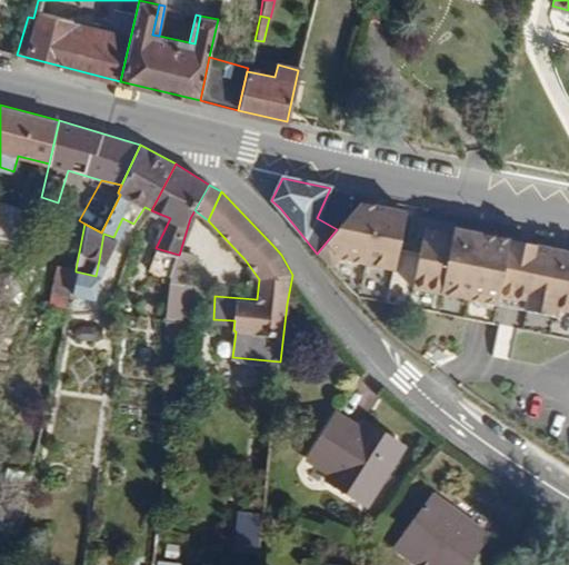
[(0,235),(31,245),(39,211),(0,199),(0,235)]
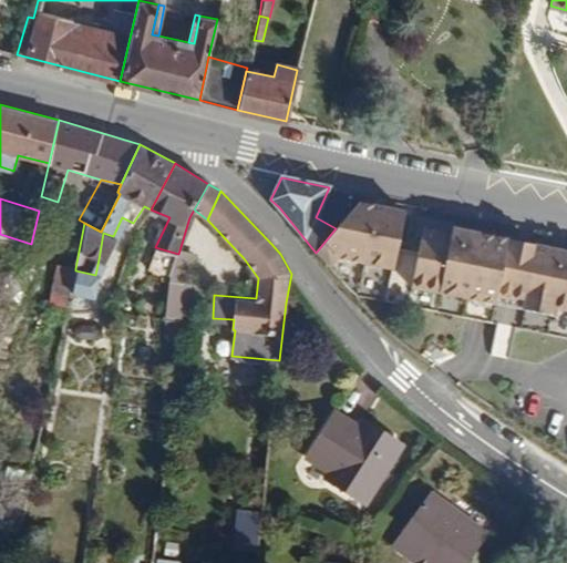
[(394,270),(405,213),(357,203),(336,228),(316,253),(329,267),(337,258),(394,270)]
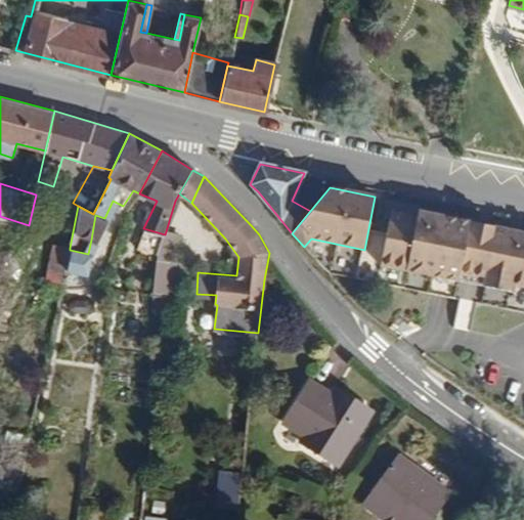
[(523,233),(418,210),(416,215),(392,211),(379,265),(459,280),(460,274),(486,278),(484,287),(509,291),(510,284),(523,287),(523,233)]
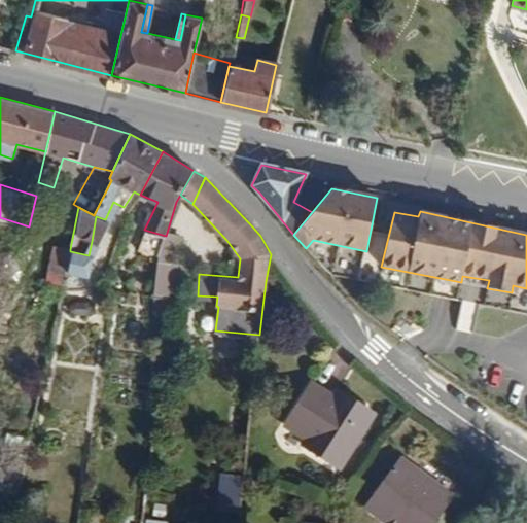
[(99,245),(110,222),(105,219),(96,216),(92,241),(99,245)]
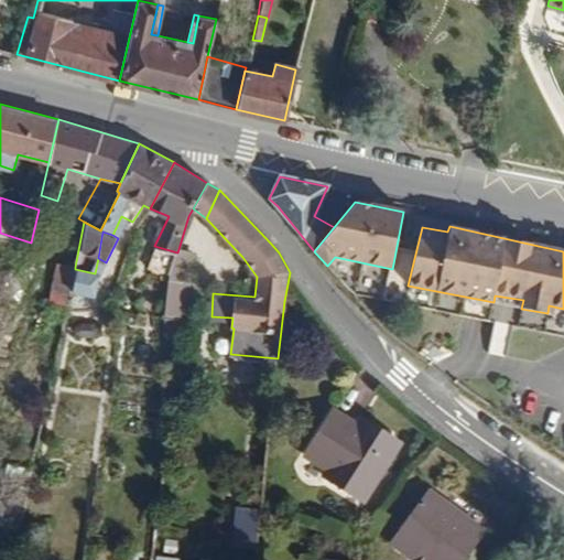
[(167,278),(177,252),(154,246),(147,269),(167,278)]
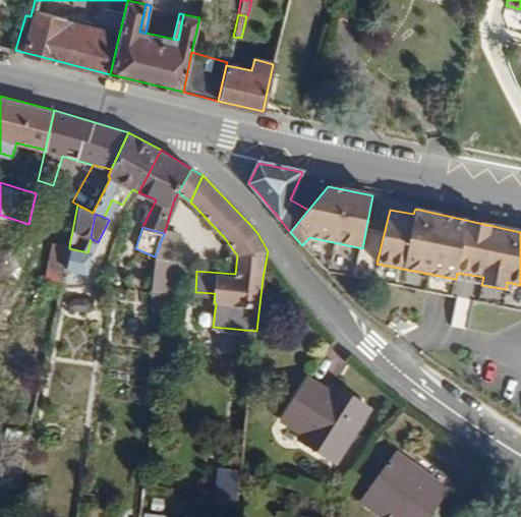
[(175,259),(180,233),(165,230),(164,233),(155,256),(175,259)]
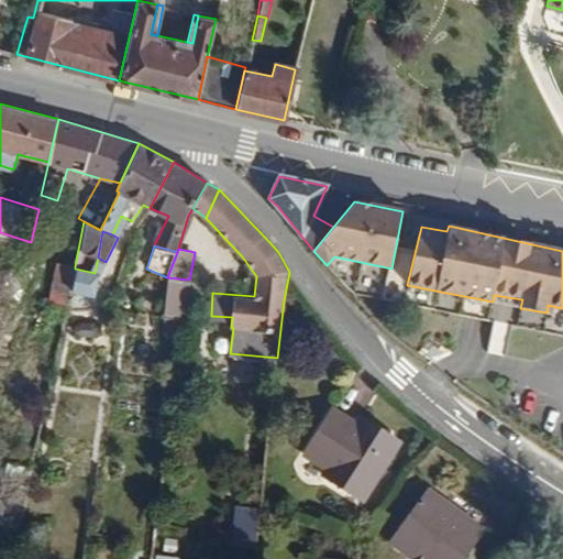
[(75,269),(75,266),(56,260),(50,299),(68,303),(72,286),(75,269)]
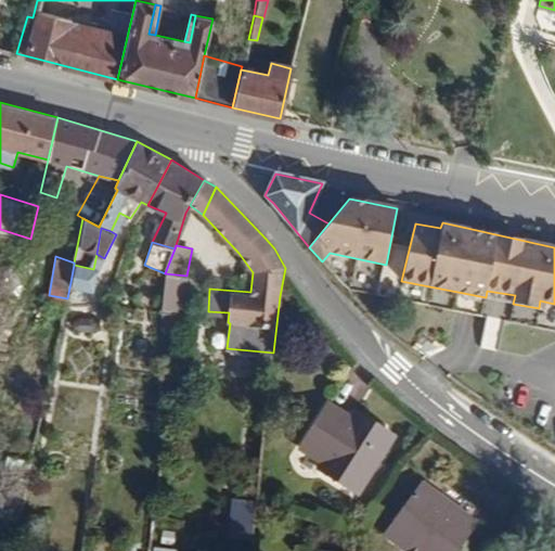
[(90,285),(93,269),(74,265),(71,282),(90,285)]
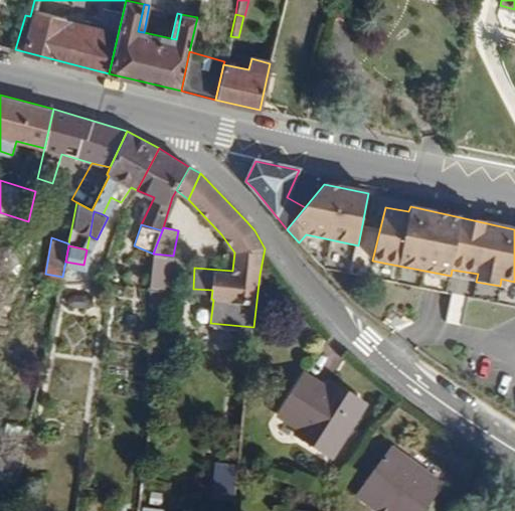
[(170,288),(173,256),(153,253),(150,288),(166,290),(165,298),(165,301),(174,302),(175,289),(170,288)]
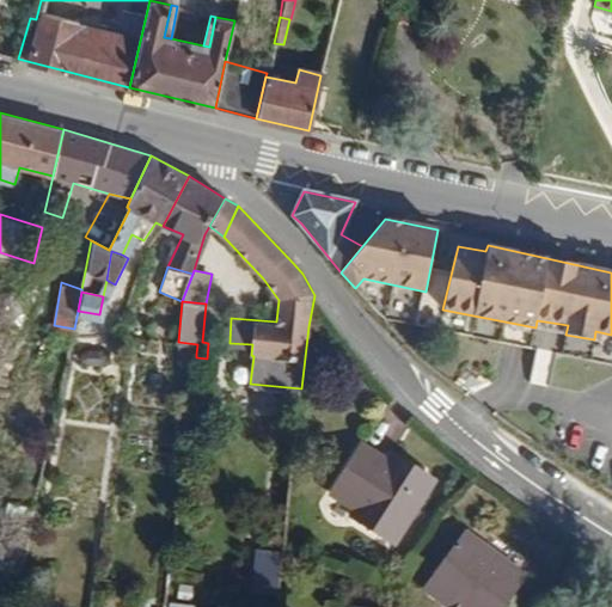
[(196,354),(197,344),(178,342),(177,353),(196,354)]
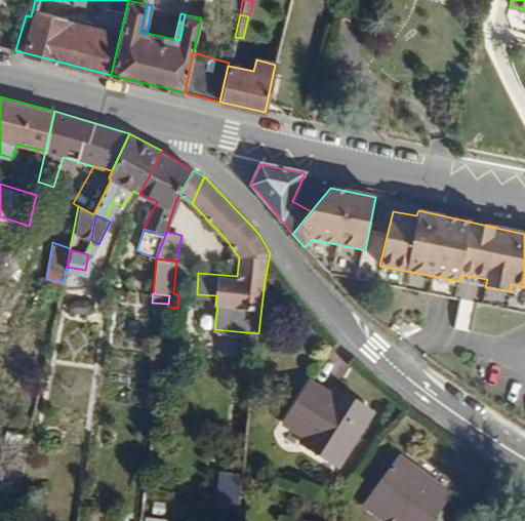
[(91,311),(91,303),(87,297),(76,297),(69,302),(68,309),(75,313),(84,313),(91,311)]
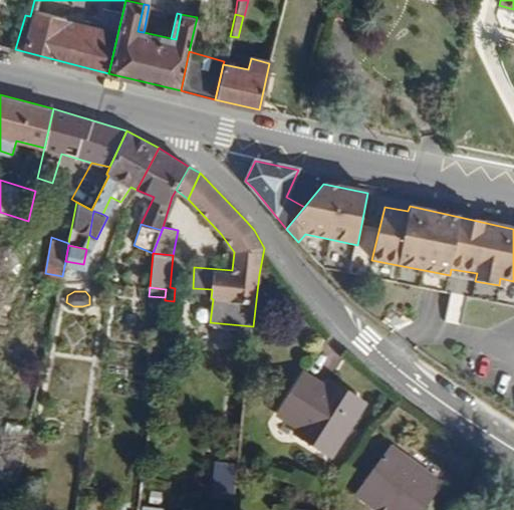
[(330,457),(365,403),(343,388),(338,394),(326,385),(304,370),(277,412),(299,426),(295,433),(330,457)]
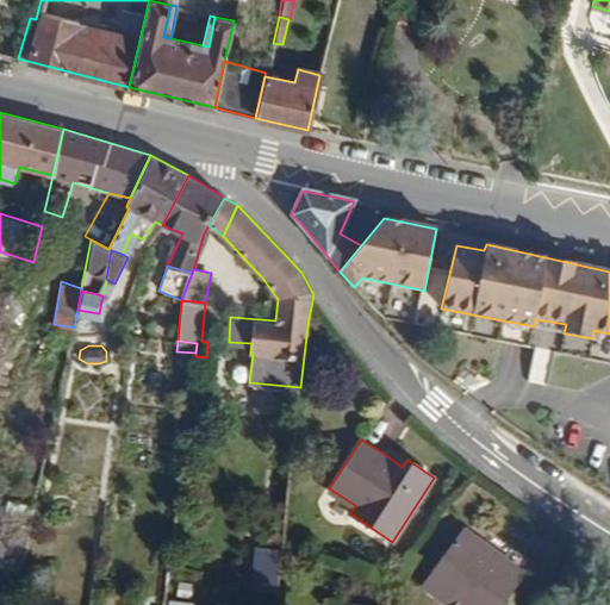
[(408,460),(392,449),(387,456),(402,467),(408,460)]
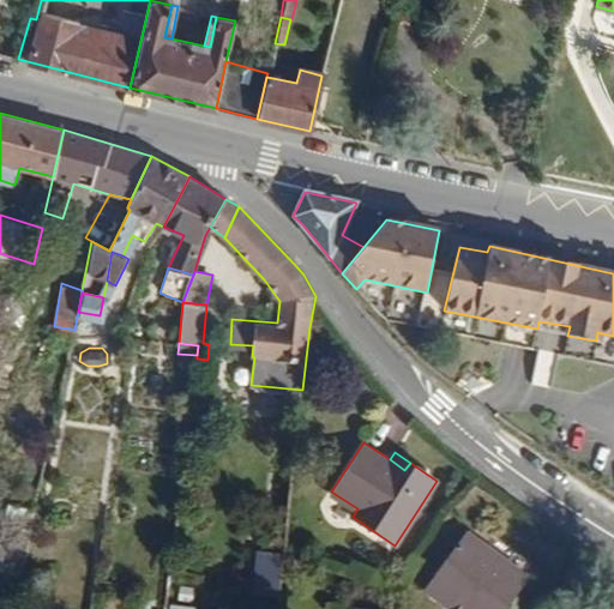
[(0,572),(19,579),(35,510),(10,504),(0,552),(0,572)]
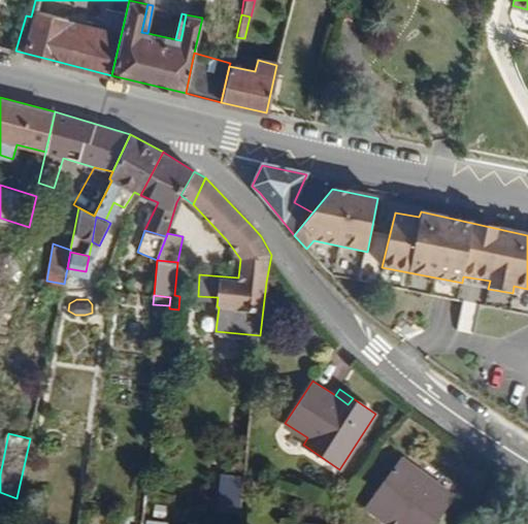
[(433,523),(456,494),(402,456),(366,504),(387,520),(391,514),(402,523),(400,523),(433,523)]
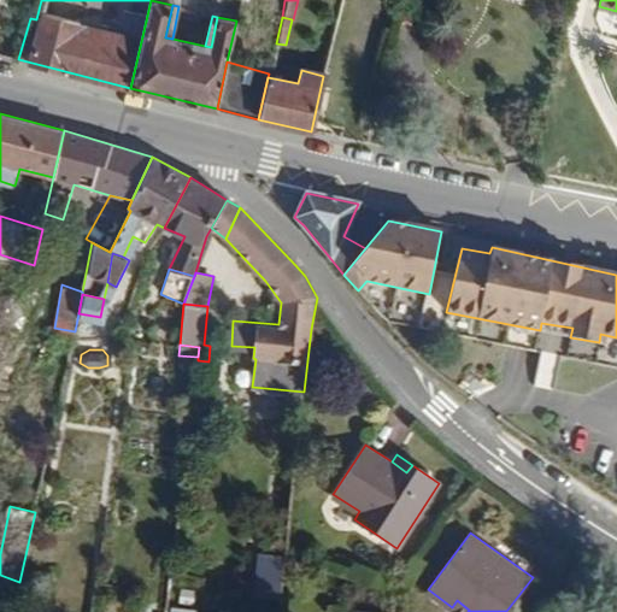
[(280,598),(285,559),(285,553),(262,552),(257,595),(280,598)]
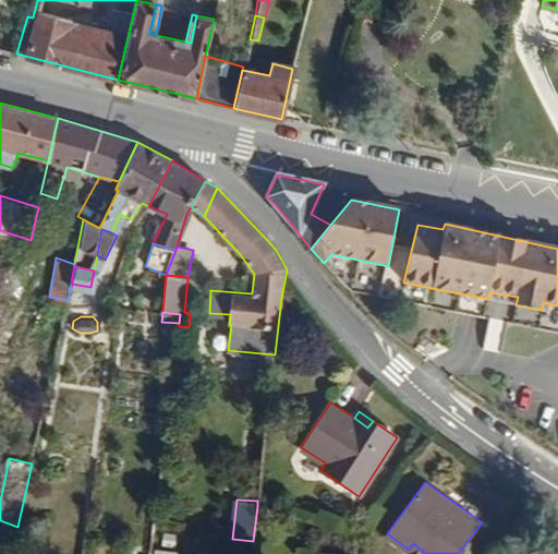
[(423,553),(425,553),(413,543),(409,550),(413,553),(423,553)]
